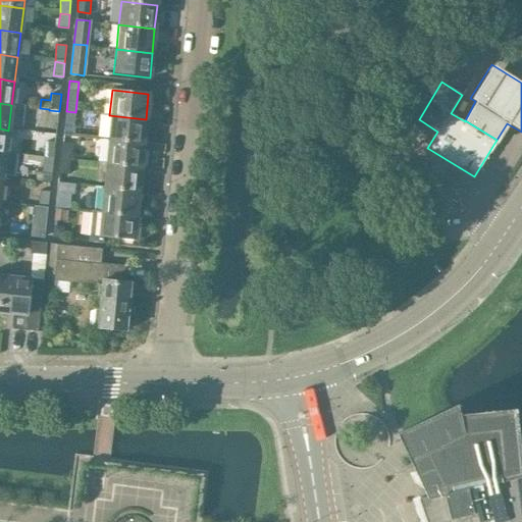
[(75,112),(66,111),(64,124),(74,125),(75,112)]
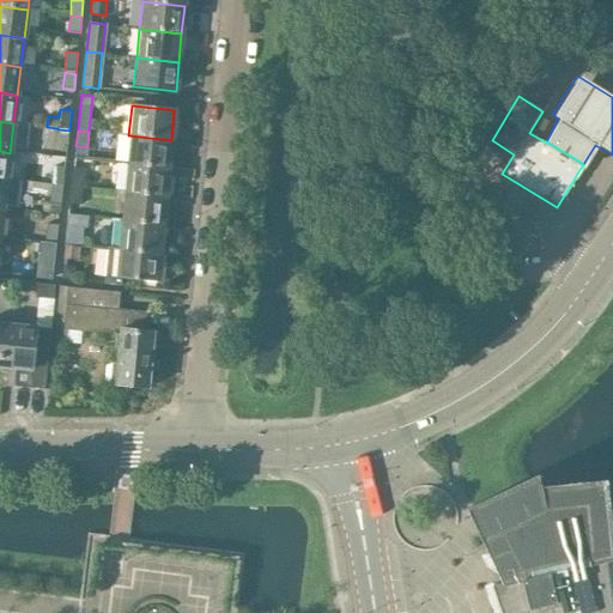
[(128,135),(126,164),(168,169),(171,140),(128,135)]
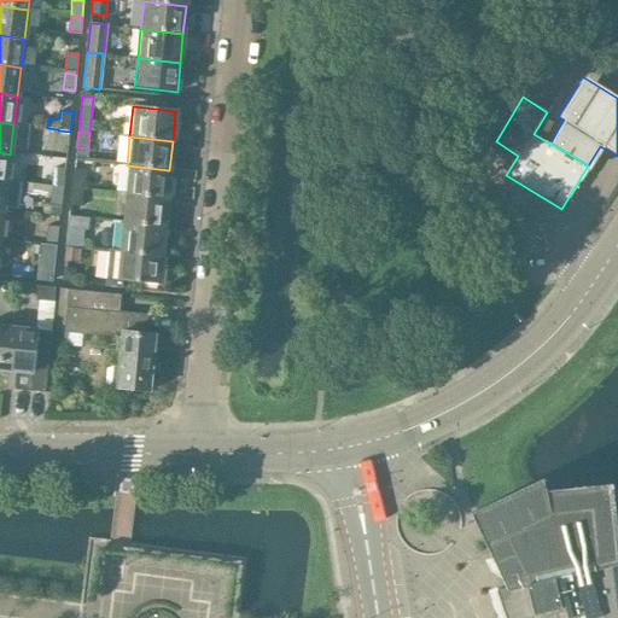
[(54,158),(52,188),(63,190),(66,159),(54,158)]
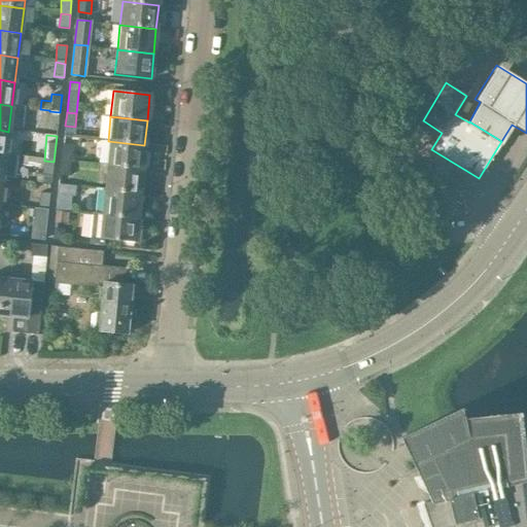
[(108,141),(105,166),(142,170),(144,145),(108,141)]
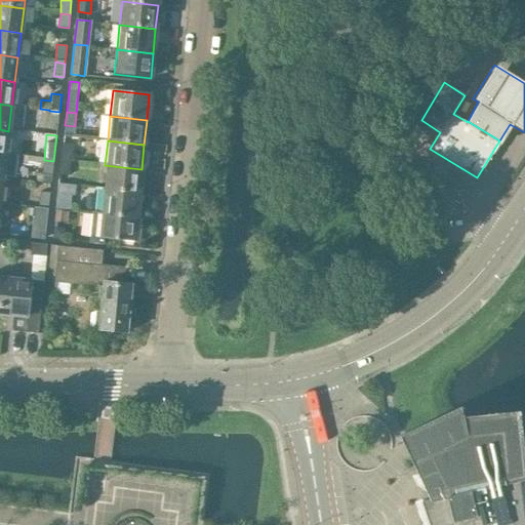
[(63,143),(62,158),(72,159),(73,144),(63,143)]
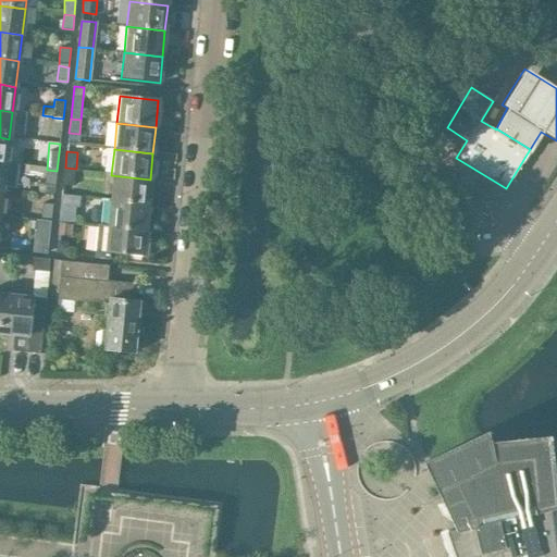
[(56,185),(57,171),(47,170),(45,184),(56,185)]
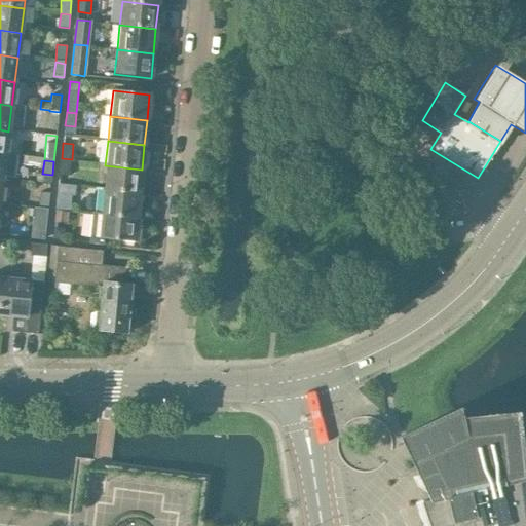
[(69,176),(71,162),(61,161),(60,175),(69,176)]
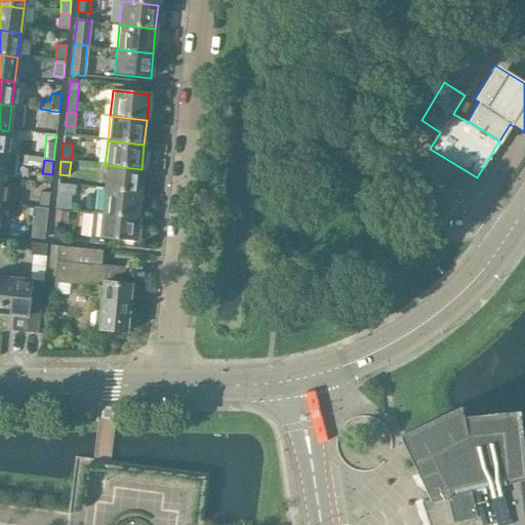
[(105,165),(103,190),(138,194),(142,169),(105,165)]
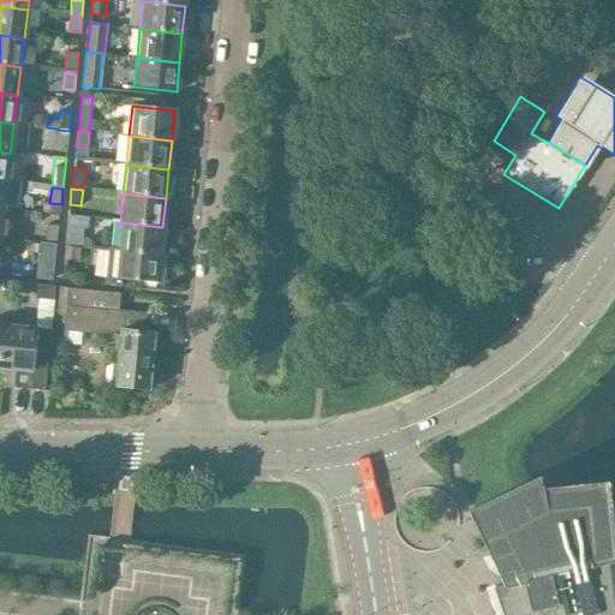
[(45,202),(42,213),(60,215),(61,215),(63,204),(61,204),(49,203),(45,202)]
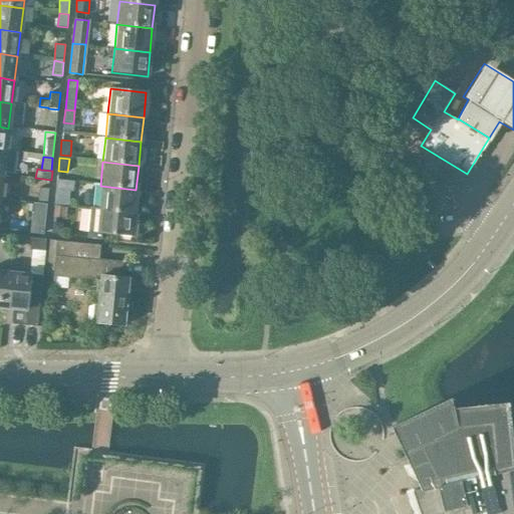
[(100,186),(98,209),(98,210),(134,214),(136,190),(100,186)]
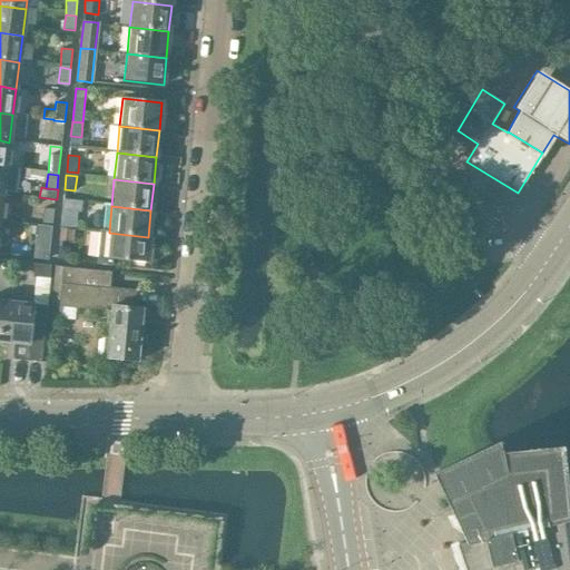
[(42,226),(52,227),(53,209),(45,208),(42,226)]
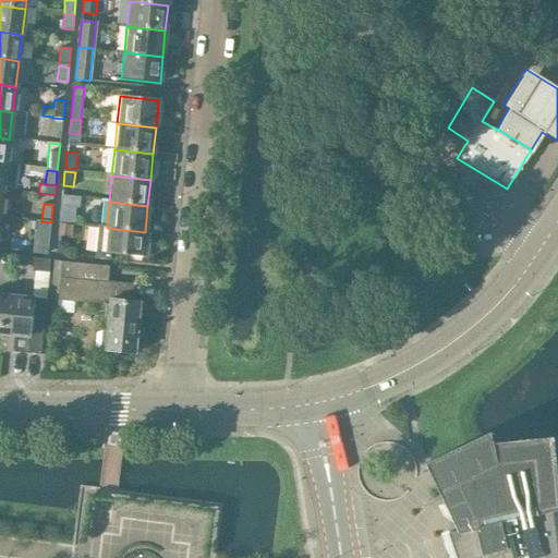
[(73,223),(75,206),(61,205),(59,221),(73,223)]
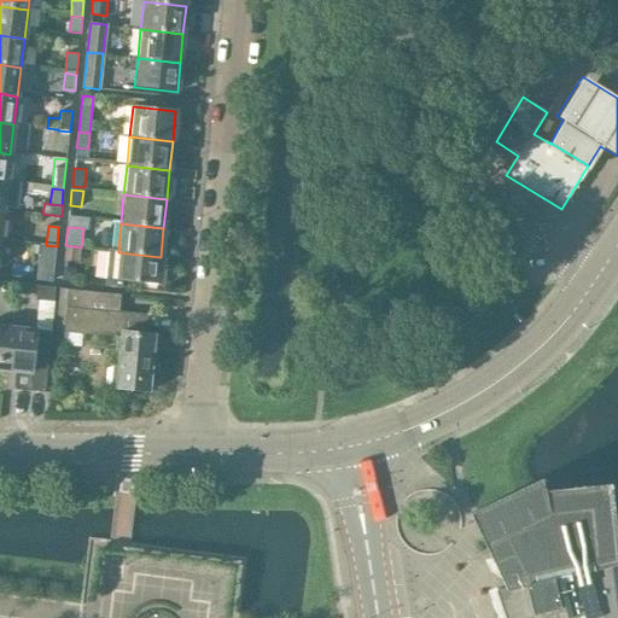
[(41,244),(38,268),(53,269),(57,246),(46,245),(41,244)]
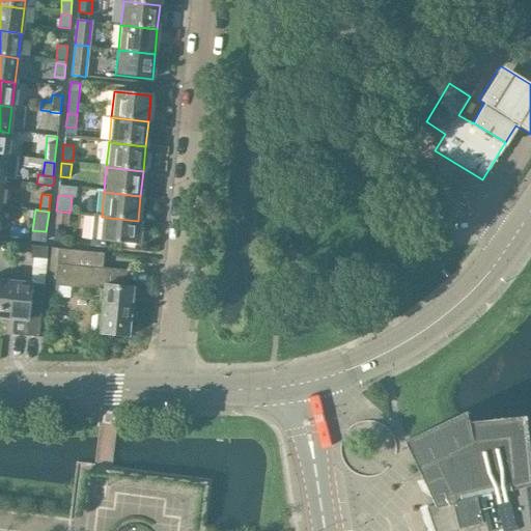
[(68,214),(56,213),(55,224),(61,224),(67,221),(68,214)]
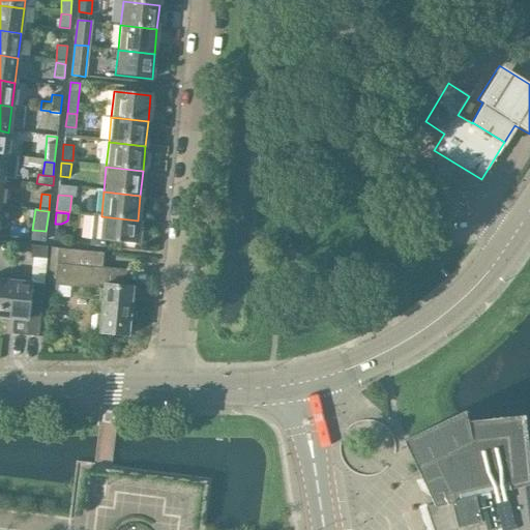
[(101,216),(101,215),(91,214),(88,245),(102,247),(104,241),(136,244),(138,221),(101,216)]
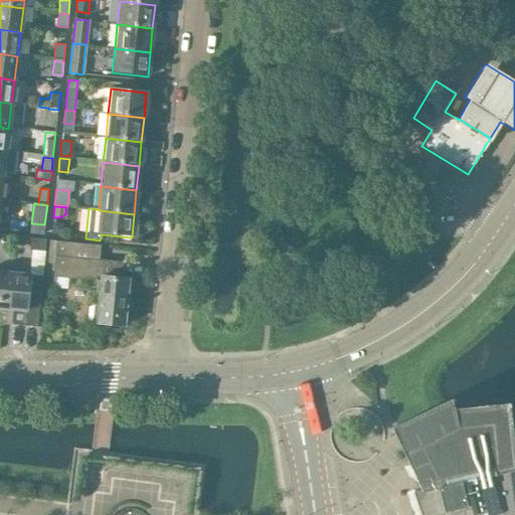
[(52,224),(51,233),(64,235),(65,225),(52,224)]
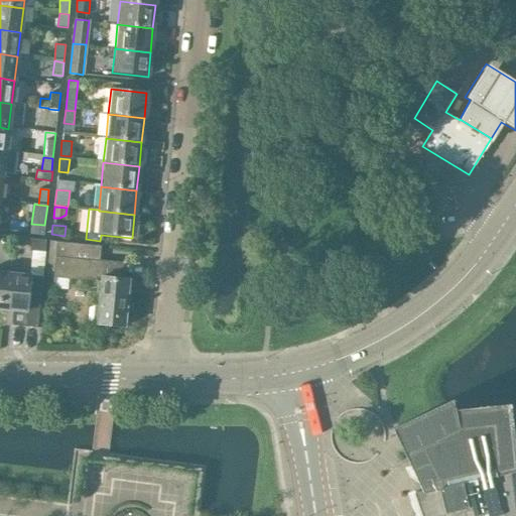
[(31,239),(30,250),(32,250),(45,251),(46,241),(31,239)]
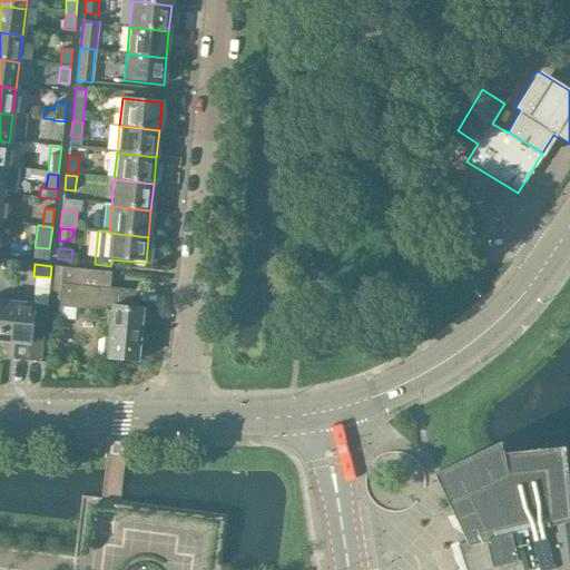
[(109,312),(106,359),(137,361),(141,310),(133,308),(135,292),(109,290),(110,274),(59,269),(56,307),(109,312)]
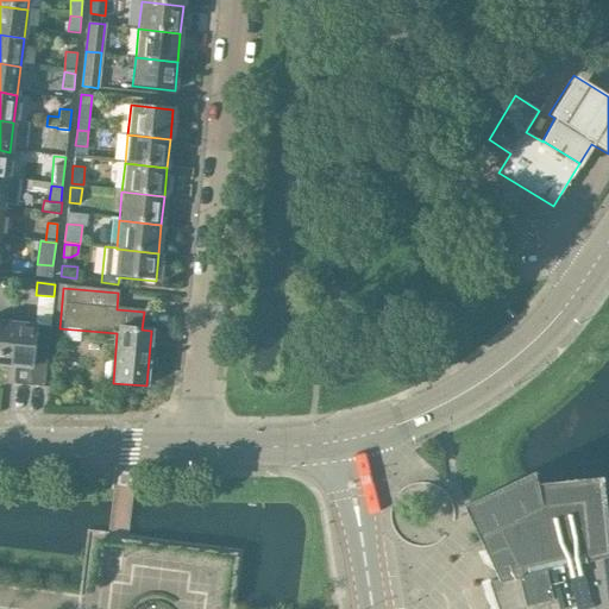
[(0,320),(0,365),(14,368),(12,384),(44,388),(50,326),(36,325),(0,320)]
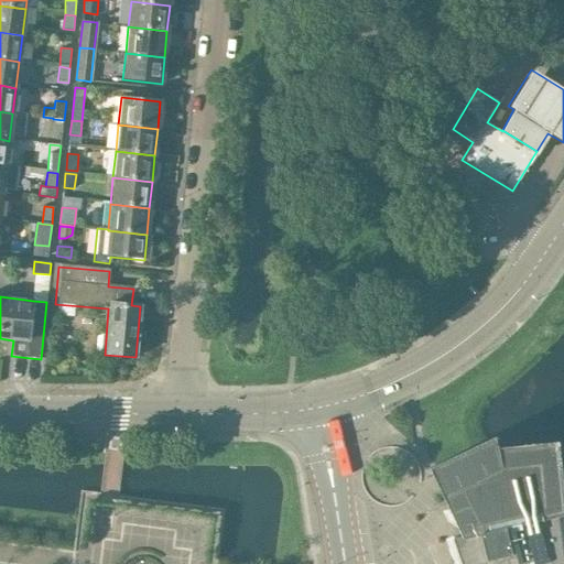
[(496,436),(429,469),(437,487),(453,484),(468,518),(454,521),(462,537),(453,539),(462,563),(563,563),(557,517),(563,514),(563,500),(557,442),(497,448),(495,440),(496,438),(496,436)]
